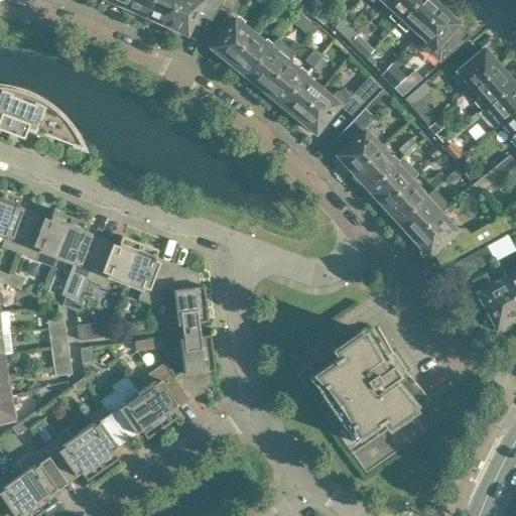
[(126,7),(129,0),(111,0),(115,2),(116,5),(122,9),(125,6),(126,7)]
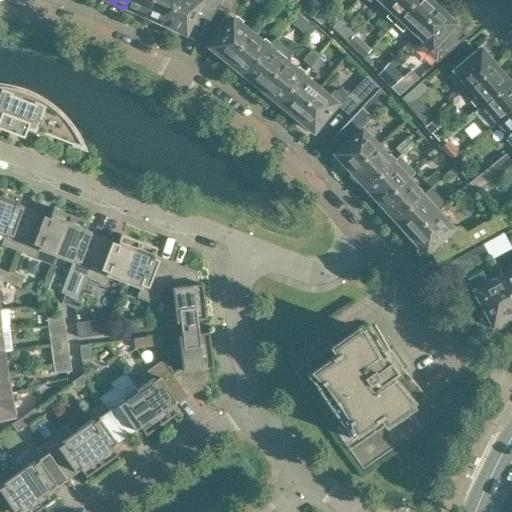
[(145,16),(152,0),(128,0),(125,7),(127,7),(127,11),(134,14),(137,12),(145,16)]
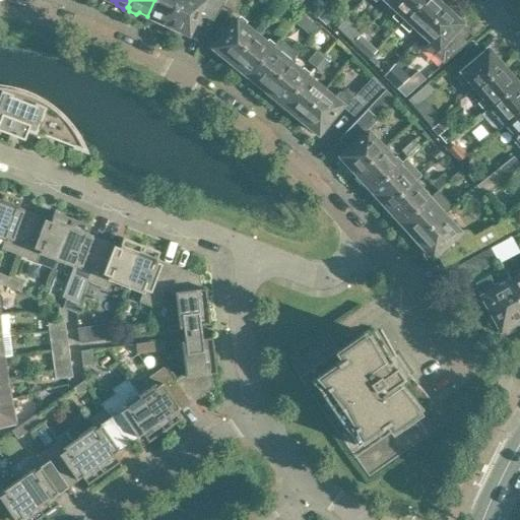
[(154,0),(147,16),(150,17),(150,20),(155,22),(157,20),(169,25),(179,0),(154,0)]
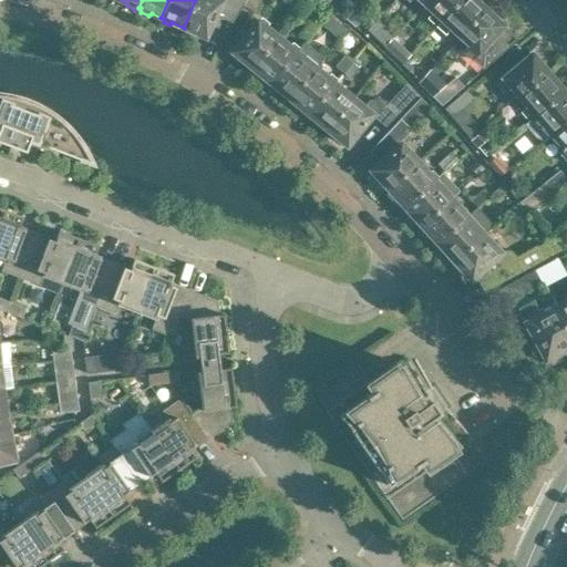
[(234,22),(243,6),(246,0),(195,0),(184,28),(186,28),(186,32),(194,35),(197,33),(207,38),(213,26),(219,29),(224,19),(234,22)]
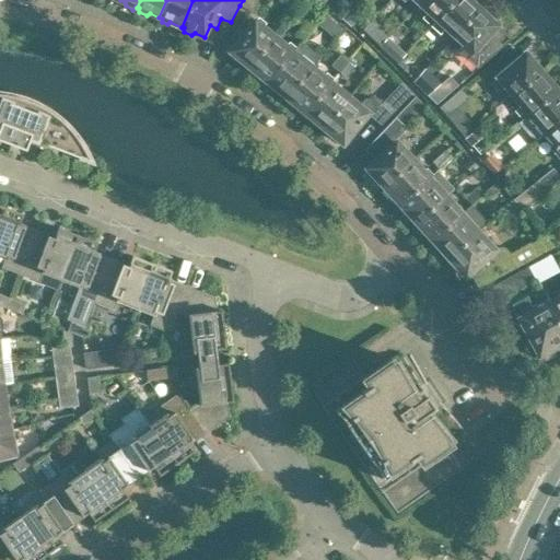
[(259,0),(243,0),(240,6),(252,12),(259,0)]
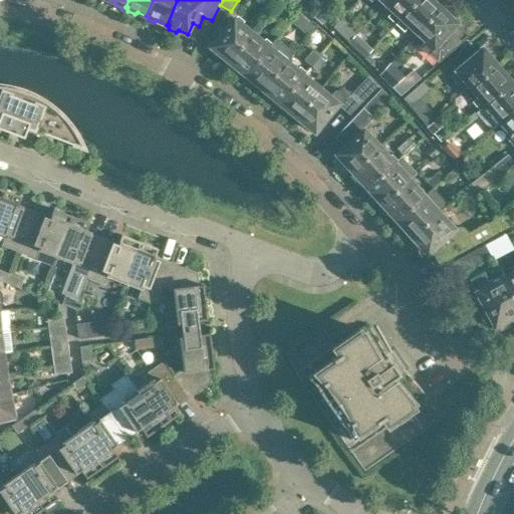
[(397,24),(418,0),(388,0),(384,4),(392,11),(388,16),(397,24)]
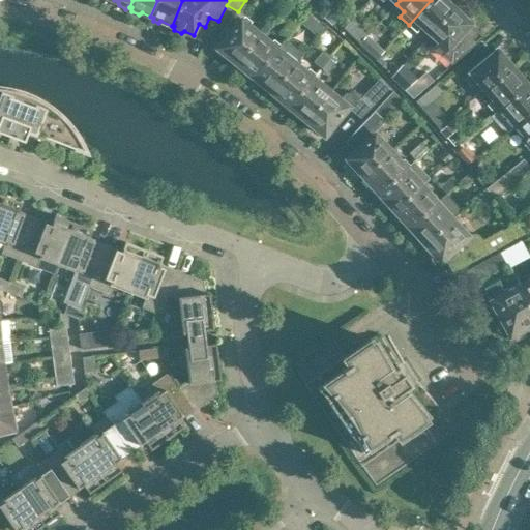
[(430,36),(453,9),(452,7),(452,4),(447,0),(444,0),(443,0),(431,0),(409,25),(417,32),(420,28),(430,36)]
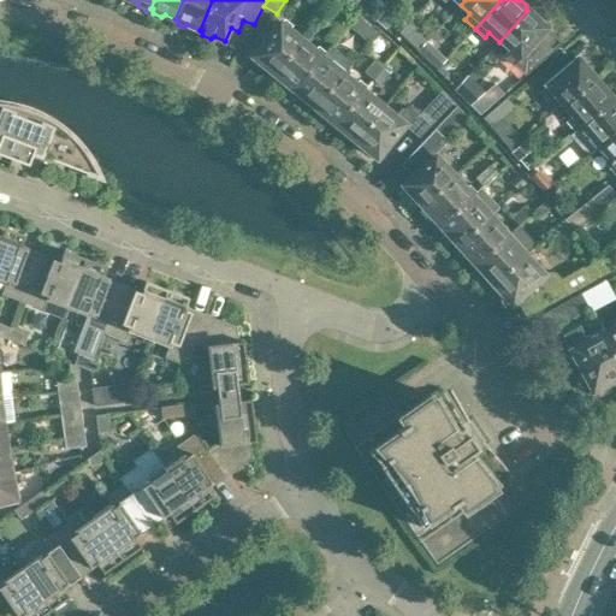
[(545,48),(556,36),(538,21),(539,17),(533,11),(528,12),(527,11),(499,42),(509,51),(504,55),(526,76),(550,54),(545,48)]
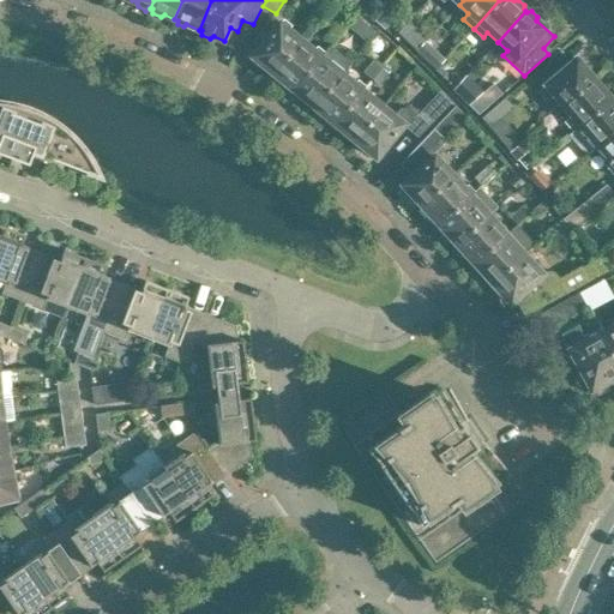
[(384,12),(375,20),(385,29),(392,20),(384,12)]
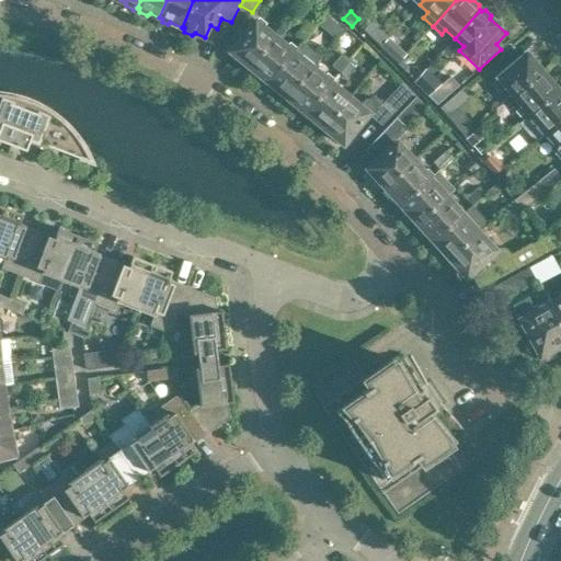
[(248,71),(277,35),(259,20),(231,53),(240,59),(240,65),(248,71)]
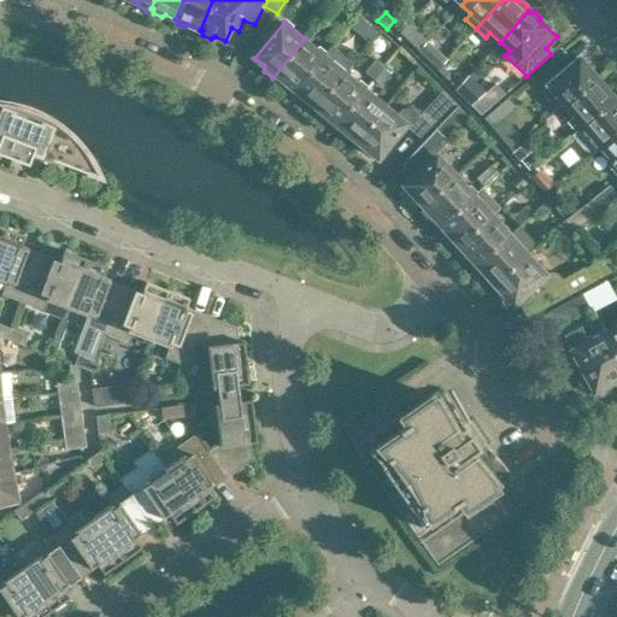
[(430,40),(411,23),(400,34),(419,51),(428,42),(430,40)]
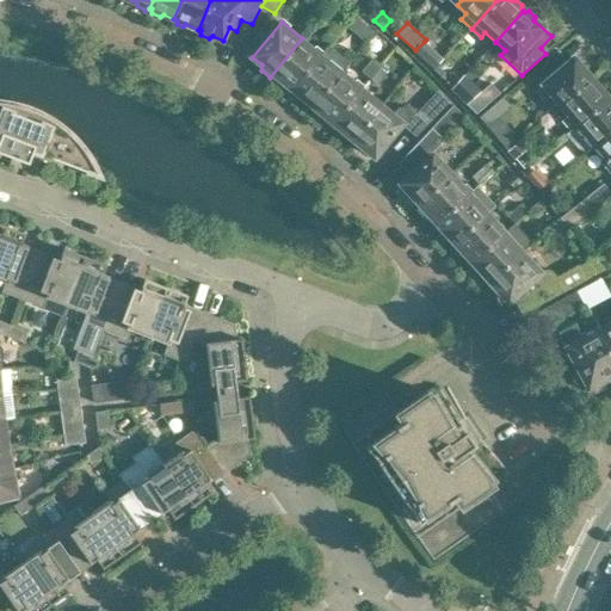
[(329,45),(340,31),(332,25),(321,38),(329,45)]
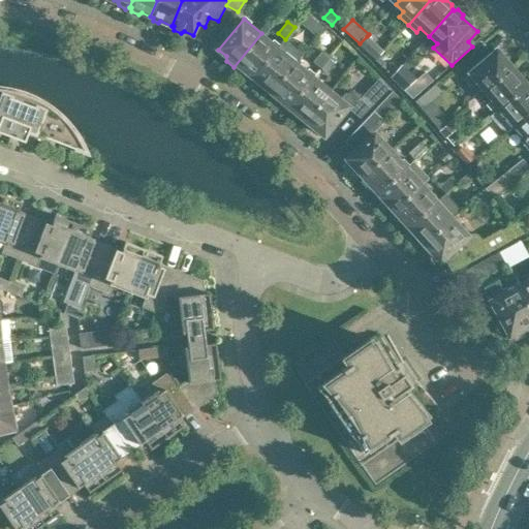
[(253,80),(279,48),(261,33),(234,67),(242,73),(246,73),(253,80)]
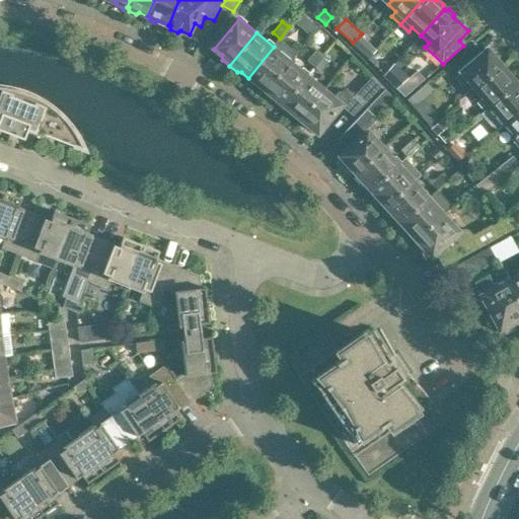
[(370,46),(360,35),(353,43),(364,53),(370,46)]
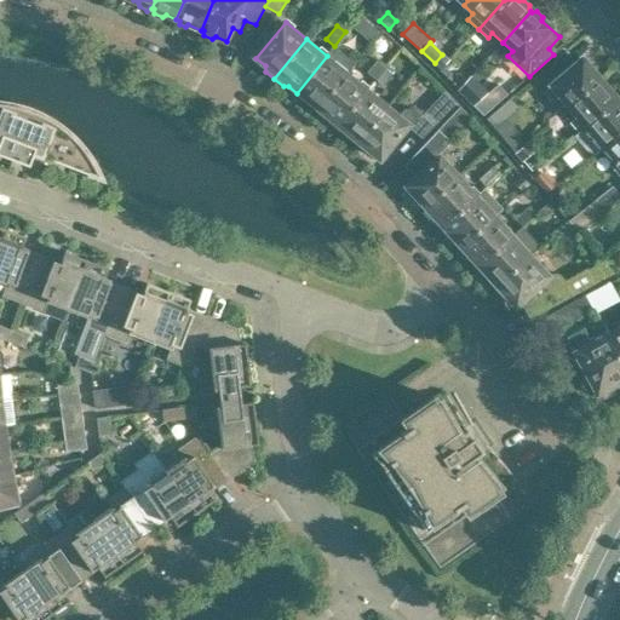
[(327,56),(297,93),(306,101),(305,105),(311,109),(317,109),(319,110),(349,73),(355,64),(334,47),(327,56)]
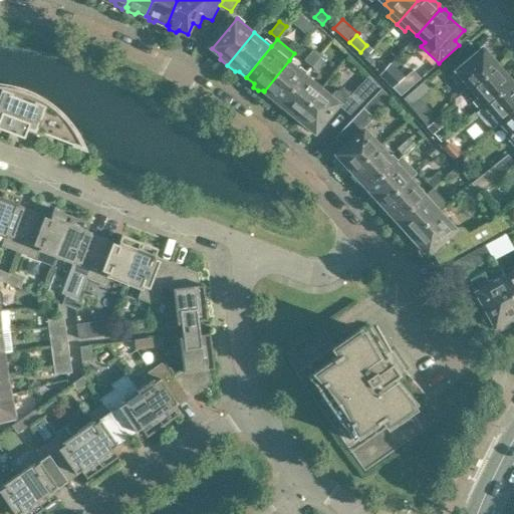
[(471,90),(497,67),(495,65),(496,61),(492,56),(489,56),(482,49),(476,54),(472,51),(471,52),(464,47),(452,58),(459,66),(454,71),(455,72),(450,76),(458,85),(463,81),(471,90)]
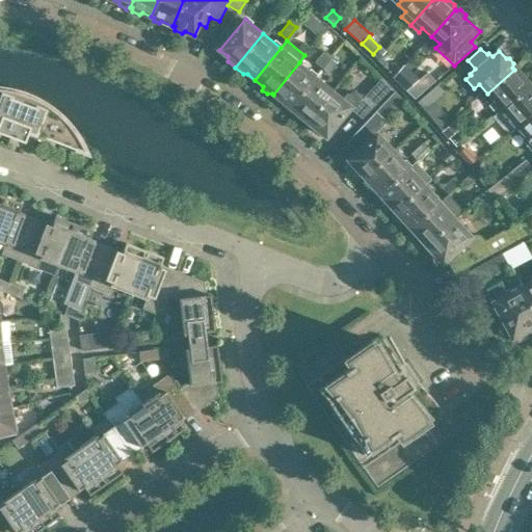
[(321,69),(331,56),(325,50),(315,62),(321,69)]
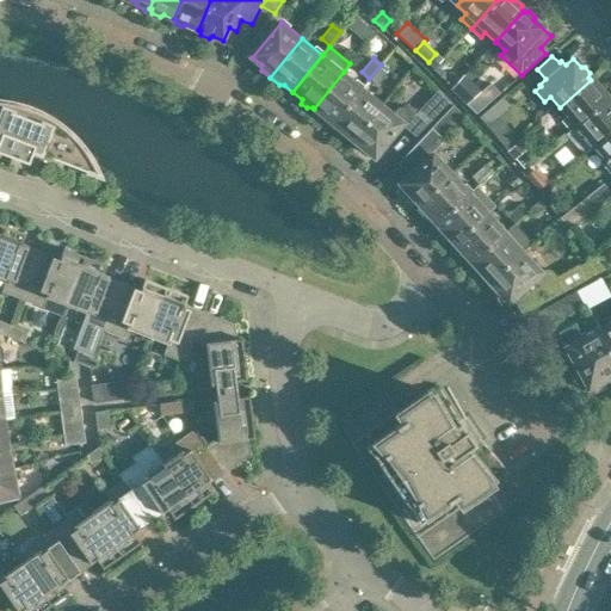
[(377,86),(389,72),(381,65),(369,79),(377,86)]
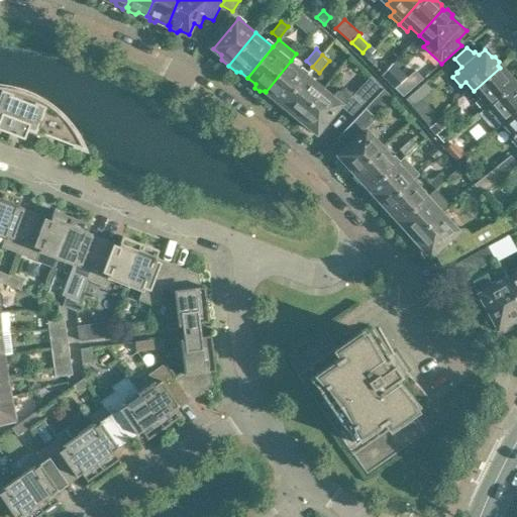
[(370,55),(367,58),(373,64),(376,61),(370,55)]
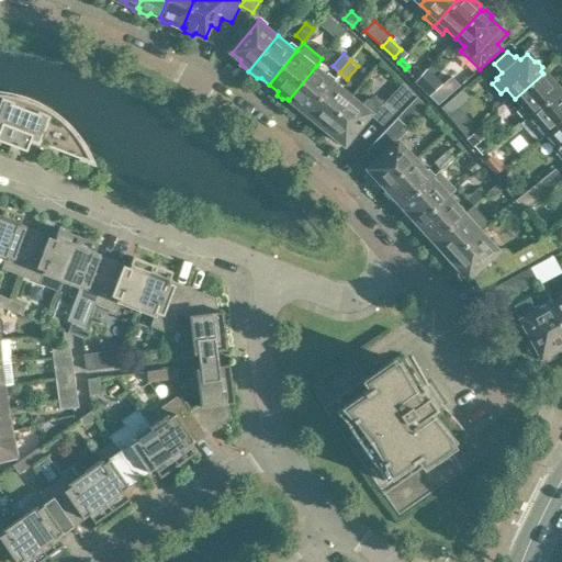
[(307,115),(335,81),(316,66),(289,100),(290,101),(289,105),(294,109),(300,109),(307,115)]
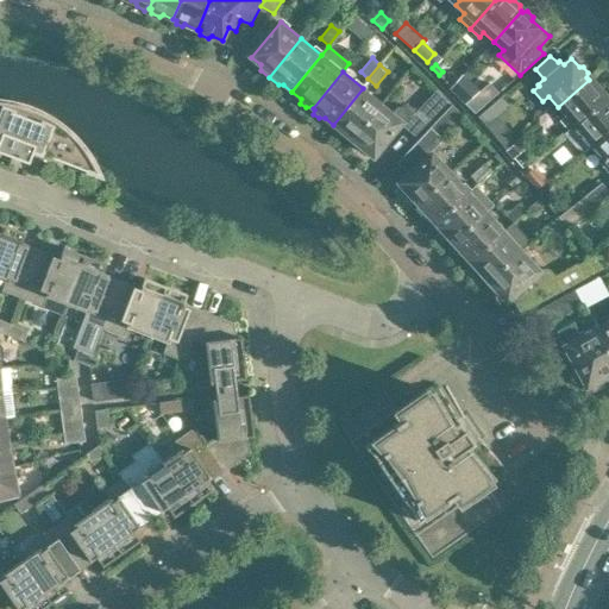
[(558,107),(548,115),(565,135),(569,131),(607,99),(598,89),(600,86),(595,80),(590,80),(589,80),(558,107)]
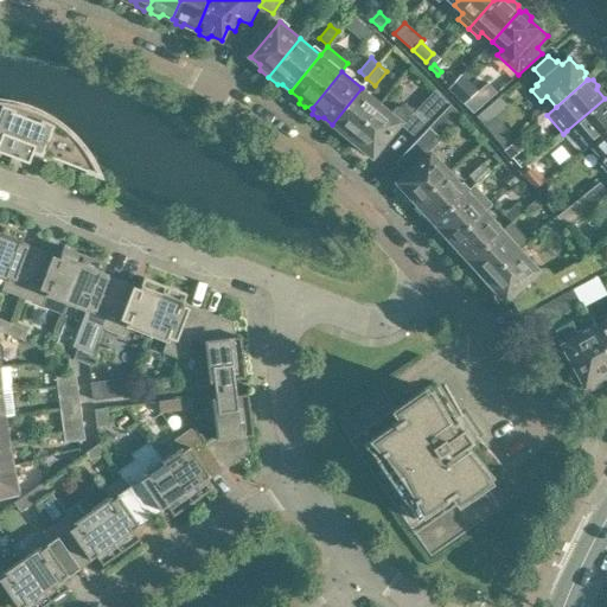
[(473,114),(497,93),(487,82),(464,103),(473,114)]
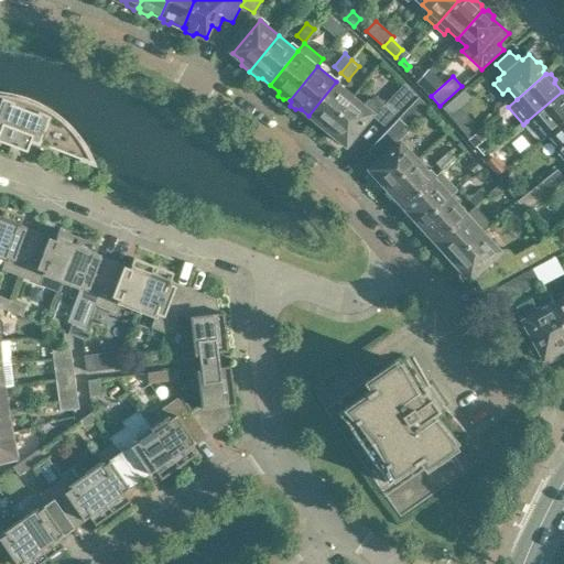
[(324,132),(354,97),(336,82),(308,116),(316,122),(316,126),(324,132)]
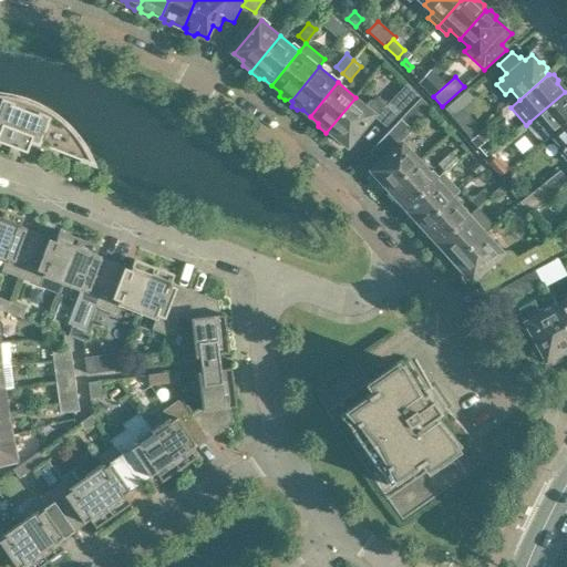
[(348,146),(372,116),(387,127),(418,94),(406,84),(387,105),(379,99),(370,100),(366,105),(356,98),(326,133),(334,140),(339,138),(348,146)]
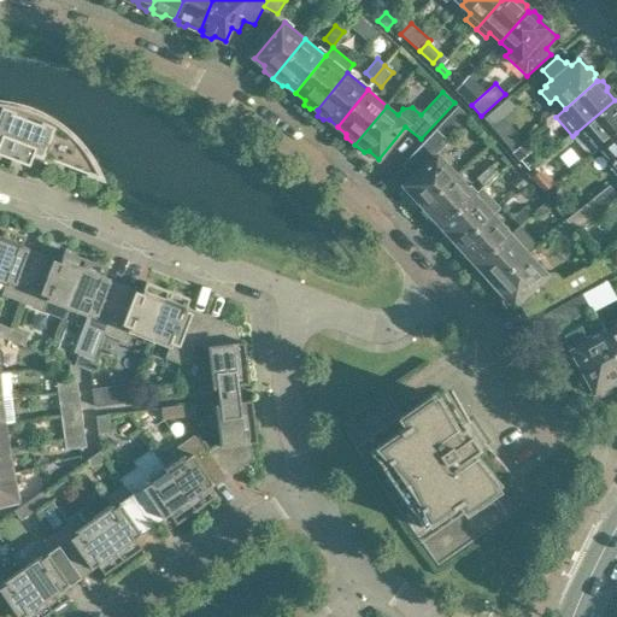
[(492,128),(516,107),(507,98),(485,118),(492,128)]
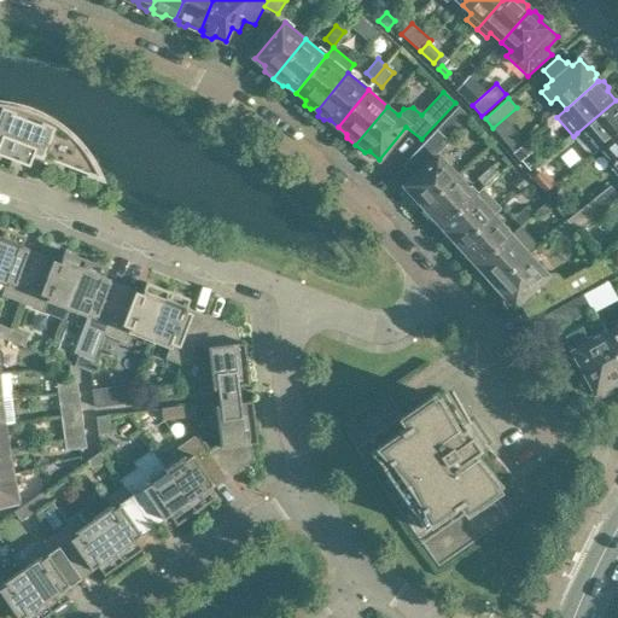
[(601,149),(617,134),(617,103),(616,100),(577,133),(586,143),(582,144),(592,155),(600,147),(601,149)]
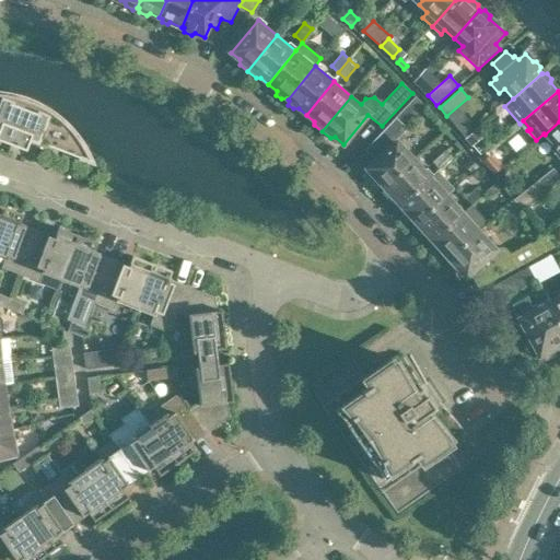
[(46,111),(39,107),(37,114),(13,104),(15,97),(7,96),(1,95),(0,94),(0,140),(26,151),(31,140),(81,159),(81,158),(90,161),(89,158),(86,153),(83,149),(81,144),(78,140),(74,137),(71,132),(69,129),(62,123),(59,120),(55,117),(51,115),(46,111)]
